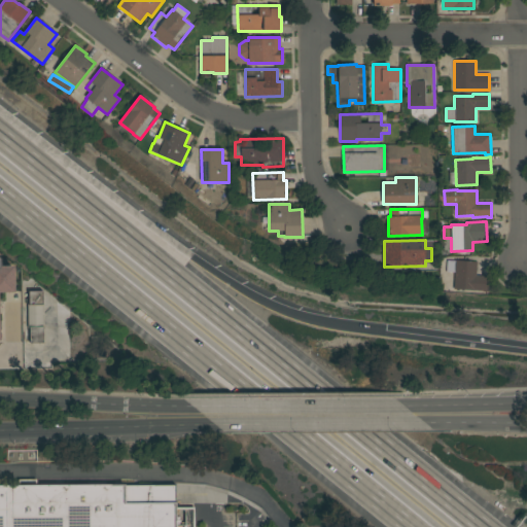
[(16,301),(18,301),(19,324),(3,325),(3,322),(0,322),(0,258),(15,271),(16,301)]
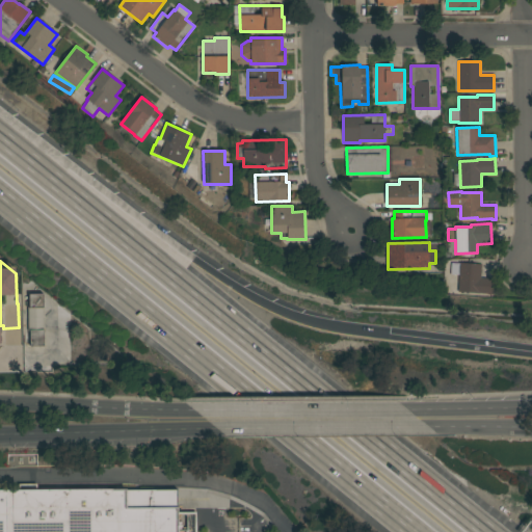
[(480,278),(494,280),(493,295),(487,295),(487,294),(457,292),(458,275),(450,274),(451,263),(459,264),(459,263),(481,265),(480,278)]
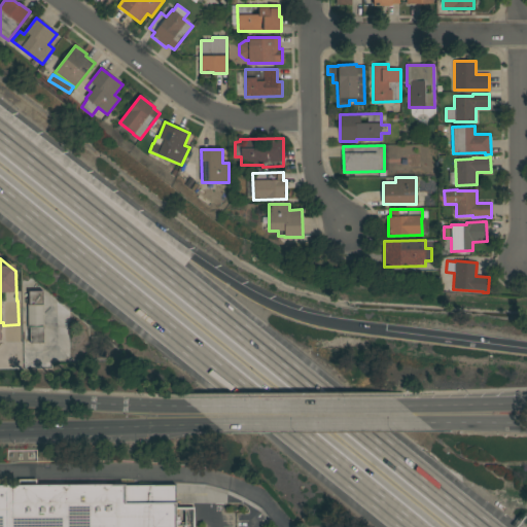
[(43,343),(30,344),(30,328),(28,328),(28,305),(29,305),(29,292),(42,291),(43,343)]
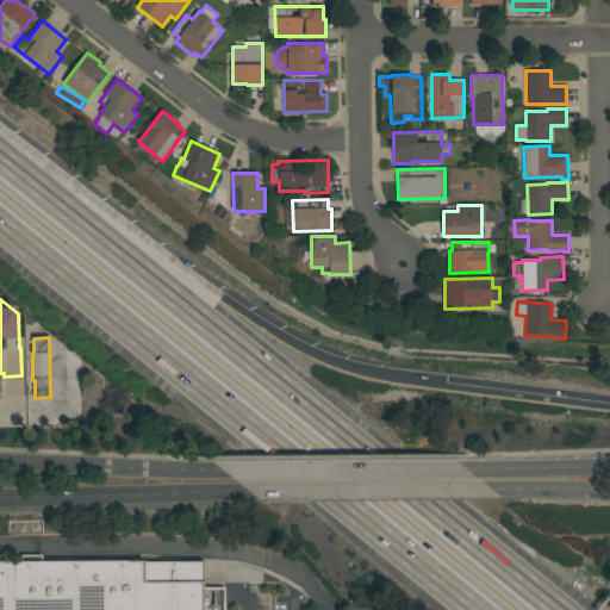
[(0,609),(0,561),(145,561),(204,561),(204,609),(0,609)]
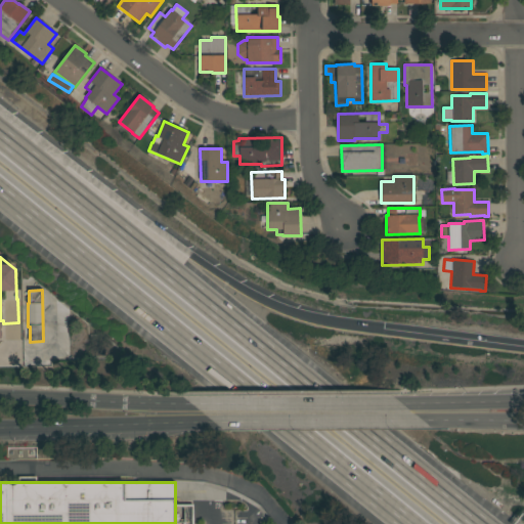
[(191,523),(191,509),(183,509),(182,523),(191,523)]
